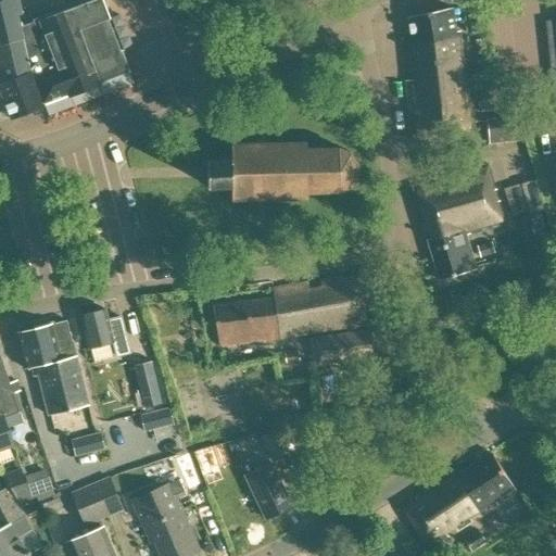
[(20,27),(17,16),(22,15),(17,0),(0,0),(0,45),(11,42),(20,65),(17,66),(20,74),(22,74),(27,86),(37,84),(43,102),(49,100),(53,102),(61,99),(61,96),(67,93),(70,96),(129,72),(121,50),(119,50),(108,20),(100,0),(93,0),(71,9),(20,27)]
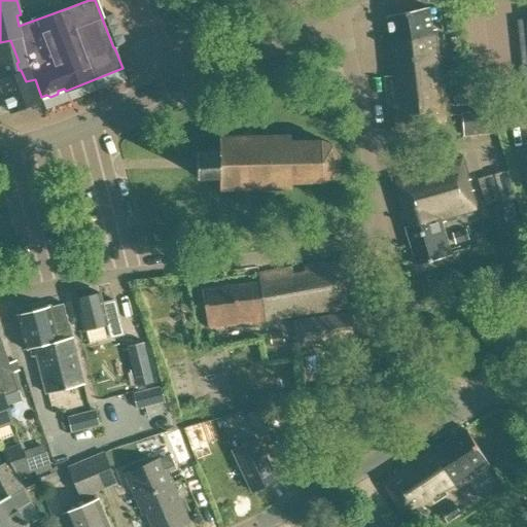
[(433,29),(430,6),(387,15),(391,37),(388,38),(392,74),(385,75),(390,128),(452,120),(446,67),(442,67),(436,28),(433,29)]
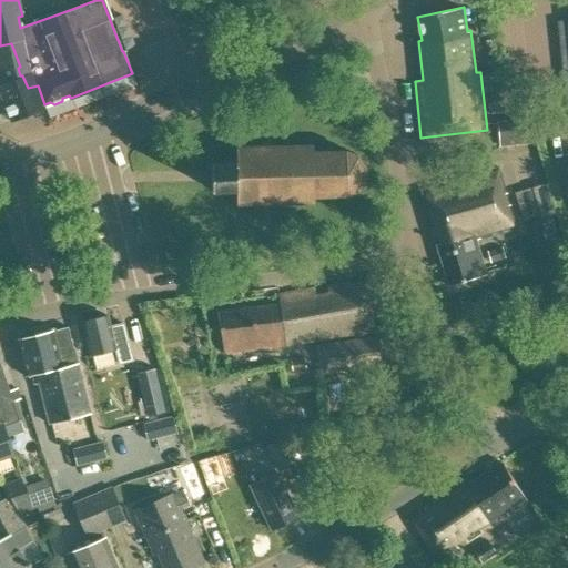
[(567,19),(557,21),(566,102),(567,101),(567,19)]
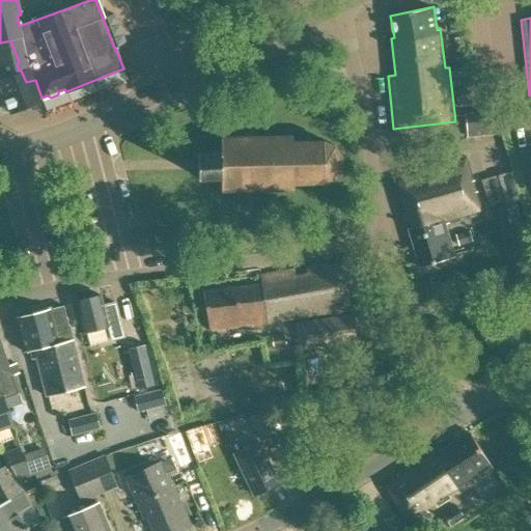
[(43,101),(42,98),(35,80),(26,82),(21,71),(19,71),(17,63),(19,62),(10,40),(0,43),(0,85),(11,112),(43,101)]
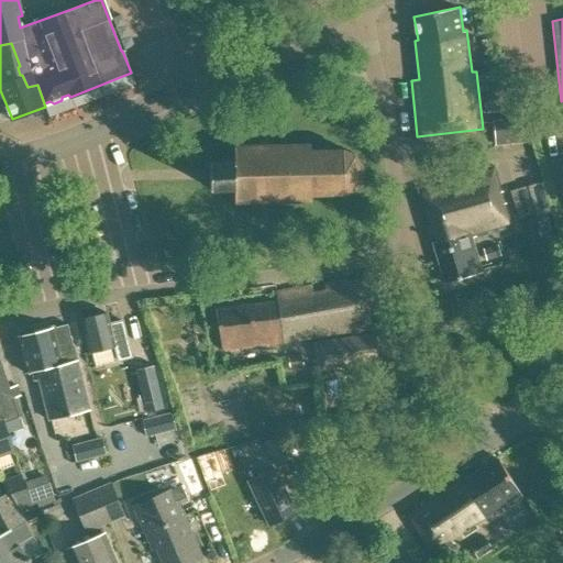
[(500,95),(483,96),(484,111),(501,109),(500,95)]
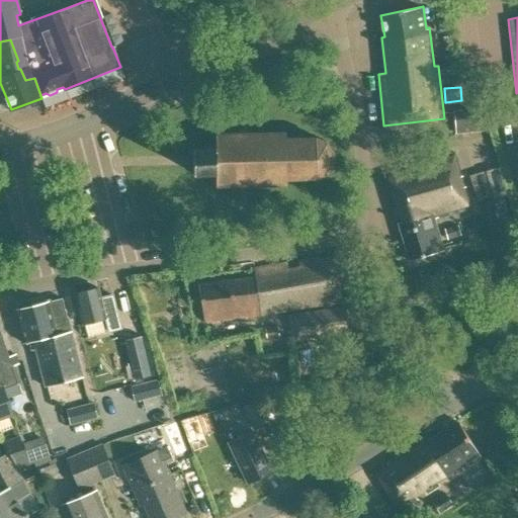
[(457,134),(490,130),(488,104),(466,106),(467,109),(454,111),(457,134)]
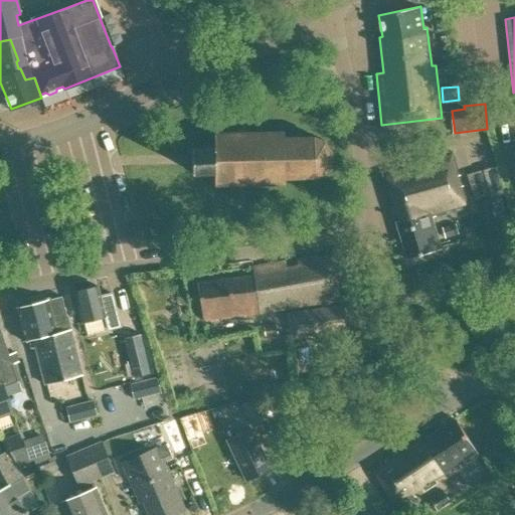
[(244,135),(244,130),(240,130),(237,130),(237,135),(214,136),(214,149),(192,150),(192,155),(192,160),(193,166),(193,173),(215,172),(215,185),(239,185),(285,183),(285,177),(311,176),(323,173),(330,165),(332,159),(330,152),(323,144),(311,140),(285,141),(284,134),(244,135)]
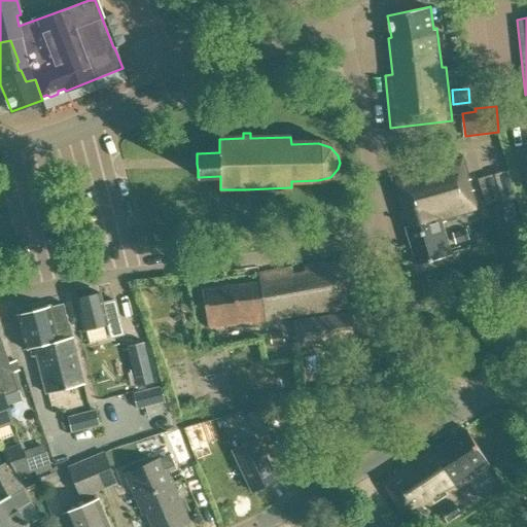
[(462,155),(391,176),(416,266),(451,255),(443,222),(478,212),(462,155)]
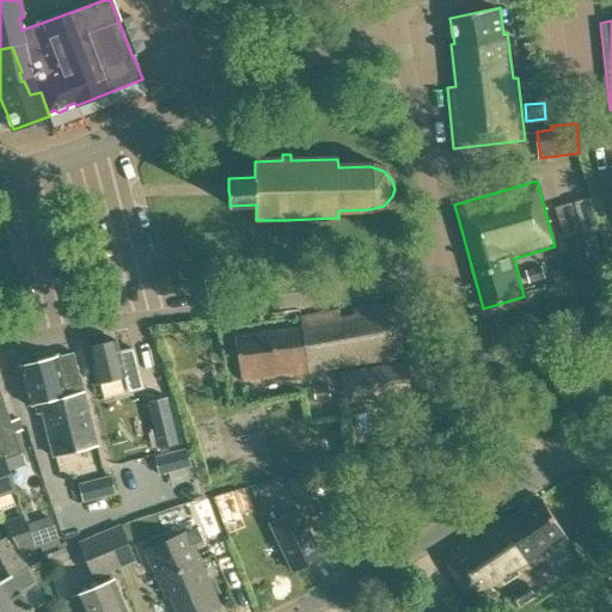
[(560,203),(565,234),(603,227),(595,195),(560,203)]
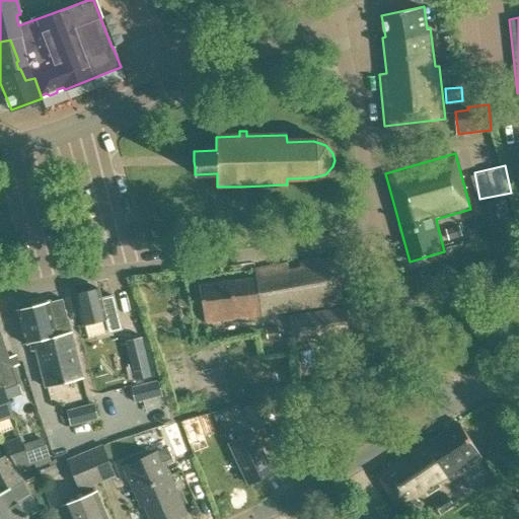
[(448,241),(462,237),(459,225),(445,229),(448,241)]
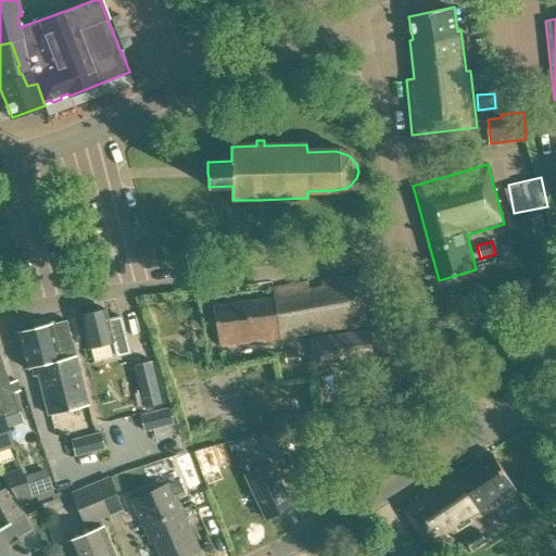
[(252,343),(262,341),(307,335),(310,345),(313,367),(318,367),(377,358),(373,328),(317,337),(316,332),(365,325),(358,278),(342,280),(342,278),(320,281),(321,289),(308,291),(307,285),(274,289),(275,299),(213,308),(218,348),(252,343)]
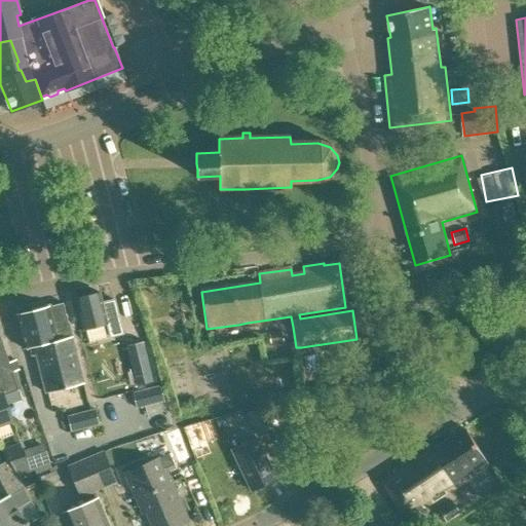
[(84,331),(106,326),(109,338),(123,335),(115,299),(108,301),(106,292),(76,299),(84,331)]
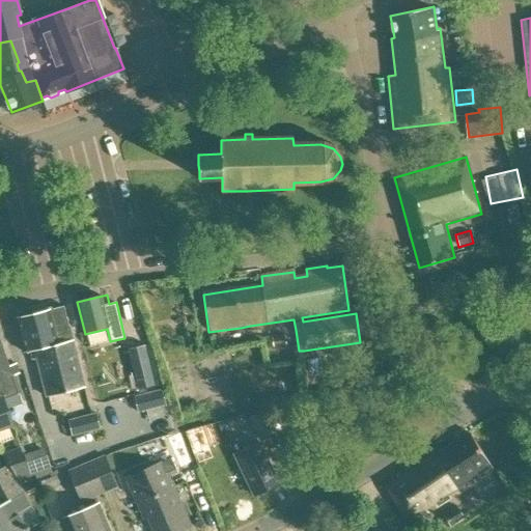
[(63,307),(46,311),(17,319),(25,353),(36,350),(48,397),(83,387),(63,307)]
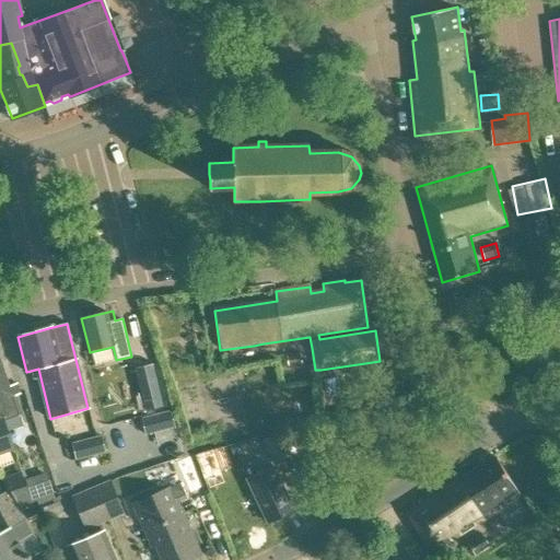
[(288,366),(303,364),(301,353),(287,356),(288,366)]
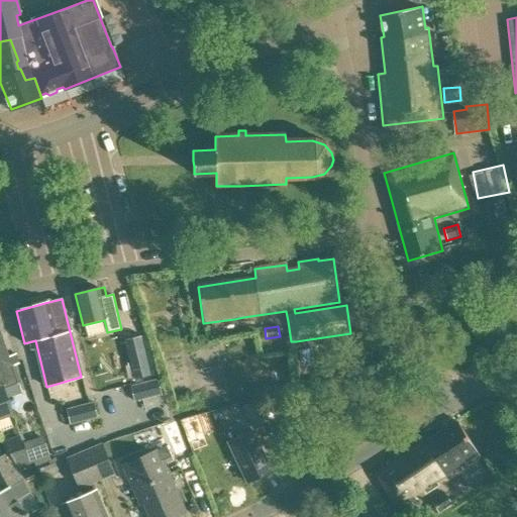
[(145,364),(138,336),(123,340),(130,368),(145,364)]
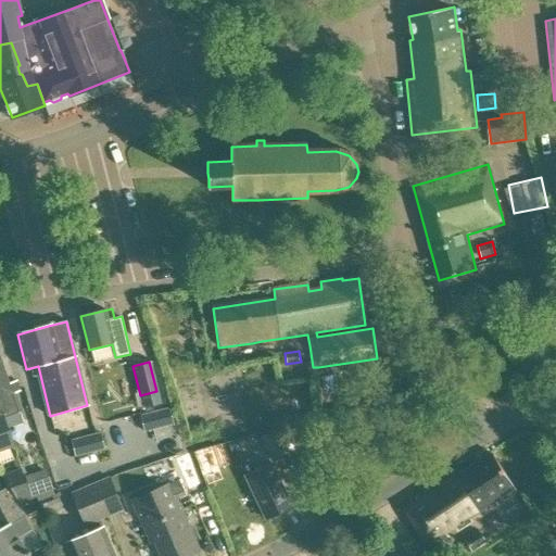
[(0,451),(13,447),(3,418),(22,412),(15,393),(20,392),(16,381),(7,384),(0,363),(0,451)]
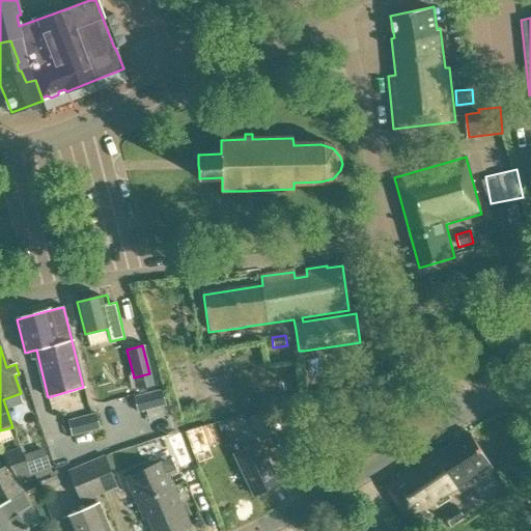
[(161,389),(133,396),(137,413),(165,406),(161,389)]
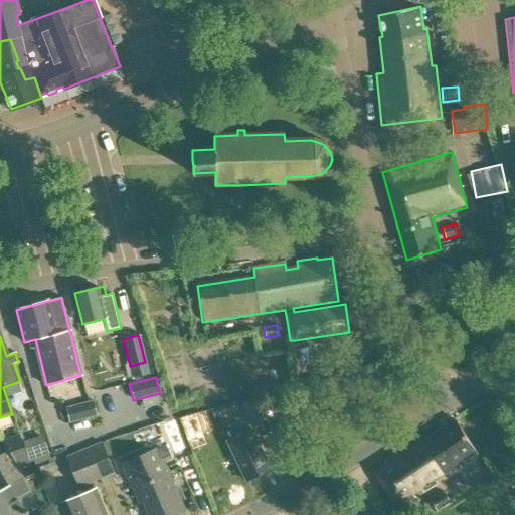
[(240,404),(245,413),(251,428),(267,421),(254,397),(240,404)]
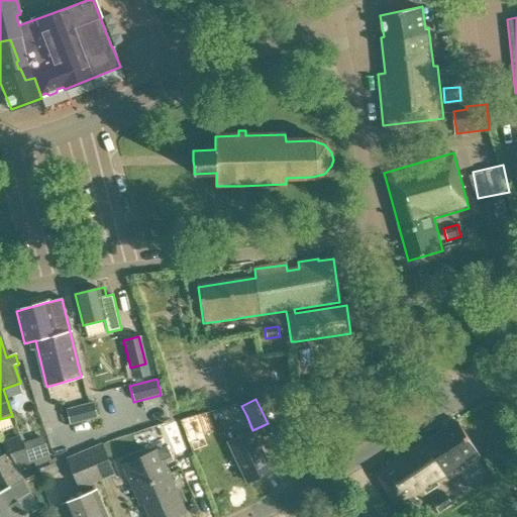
[(98,403),(67,410),(70,424),(101,417),(98,403)]
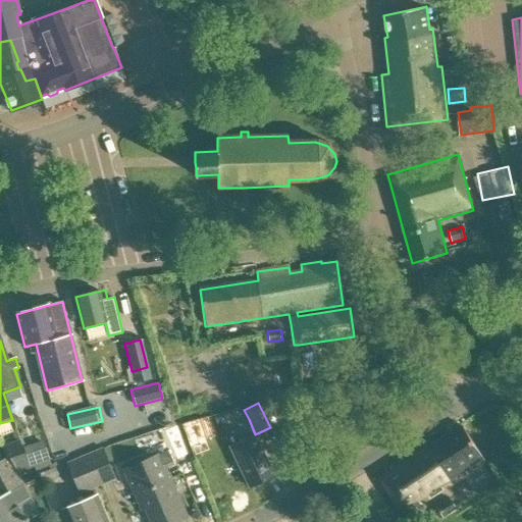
[(208,450),(199,422),(185,427),(194,455),(208,450)]
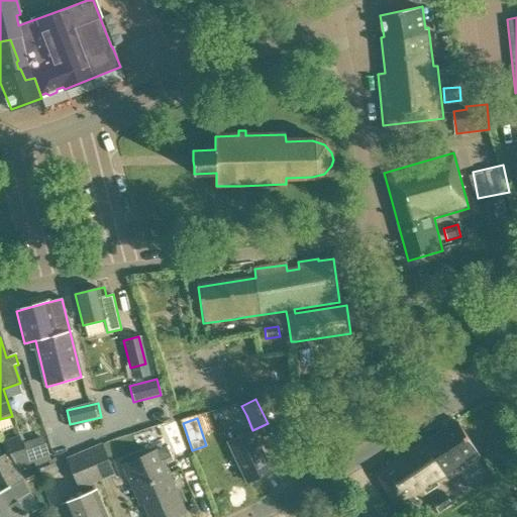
[(175,421),(162,427),(175,456),(188,450),(175,421)]
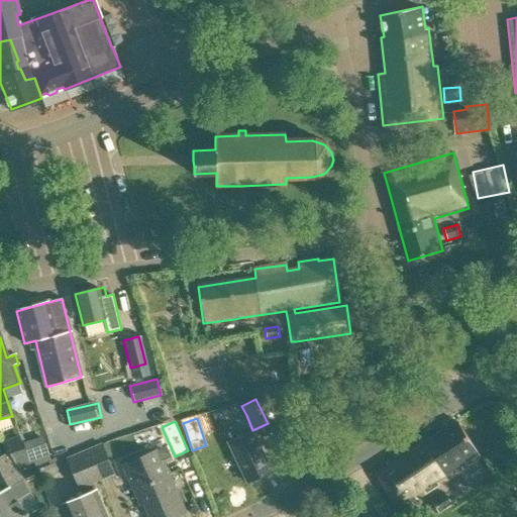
[(460,471),(481,457),(456,421),(421,443),(417,438),(410,443),(413,448),(401,456),(398,451),(381,461),(383,464),(369,473),(392,509),(406,500),(407,503),(437,484),(435,481),(444,476),(445,478),(459,469),(460,471)]
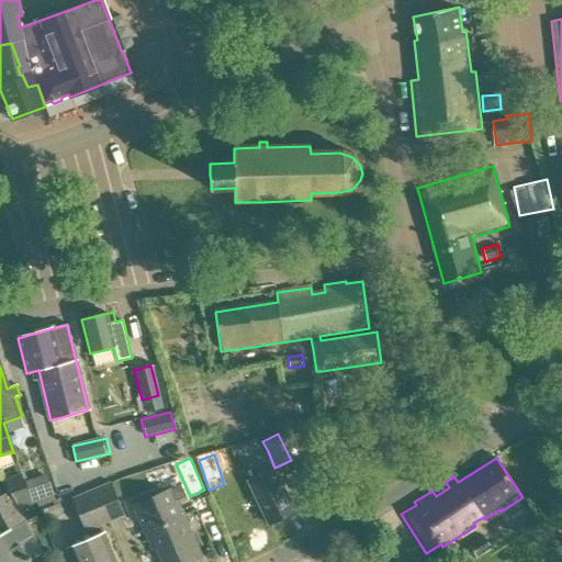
[(268,526),(295,513),(274,469),(247,481),(268,526)]
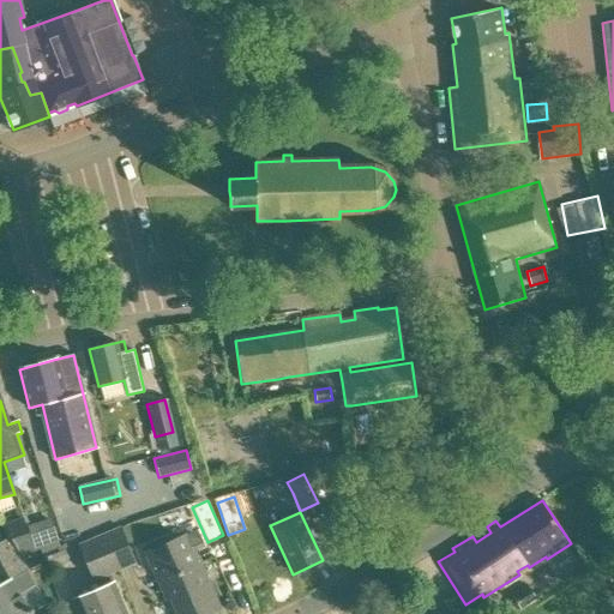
[(49,518),(26,527),(35,548),(38,547),(42,554),(60,548),(58,541),(58,540),(49,518)]
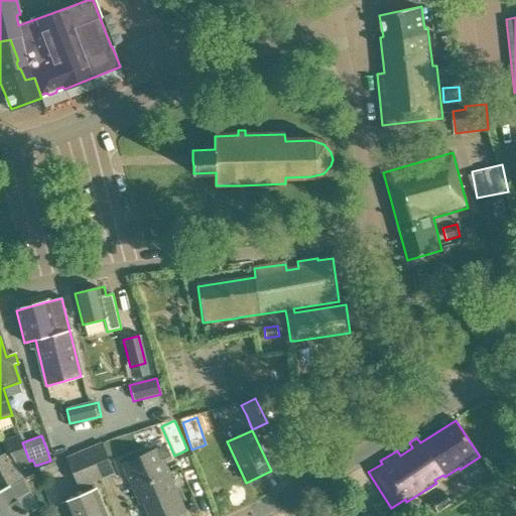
[(7,454),(15,469),(26,463),(18,437),(3,445),(7,454)]
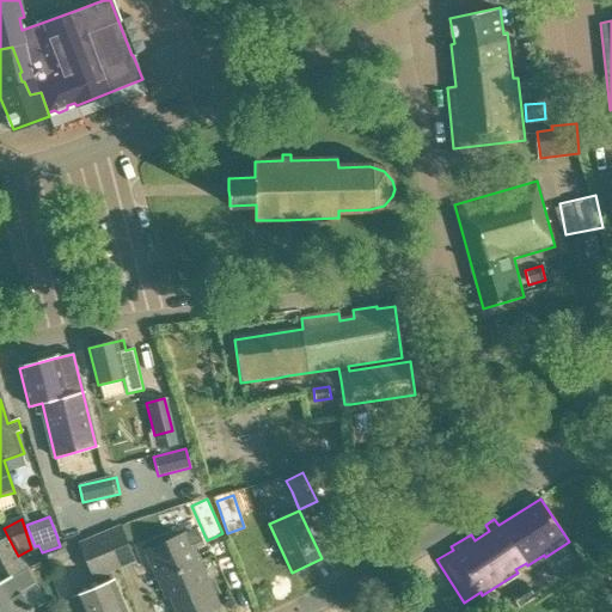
[(117,526),(104,532),(120,567),(133,561),(117,526)]
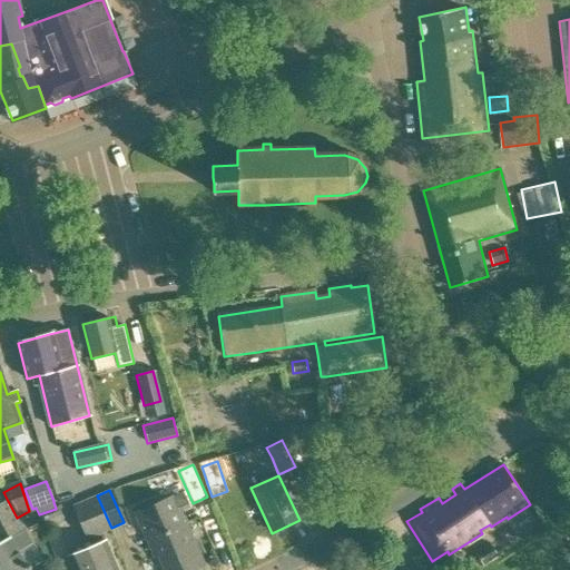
[(188,504),(184,492),(135,513),(151,552),(156,551),(164,569),(194,569),(205,566),(179,508),(188,504)]
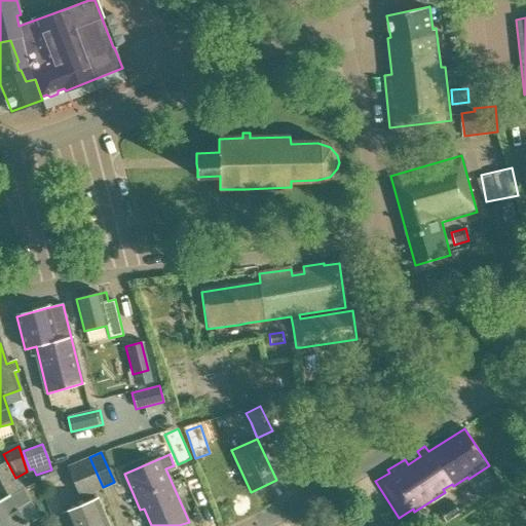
[(103,487),(89,457),(65,468),(77,498),(80,496),(83,505),(63,514),(67,525),(107,525),(94,491),(103,487)]
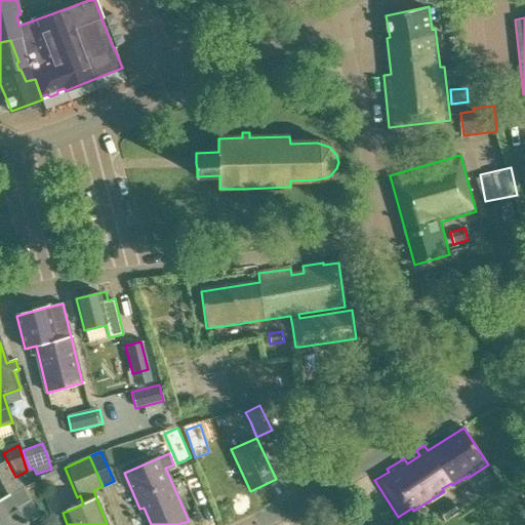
[(0,466),(0,494),(2,499),(21,490),(23,489),(15,477),(7,461),(0,466)]
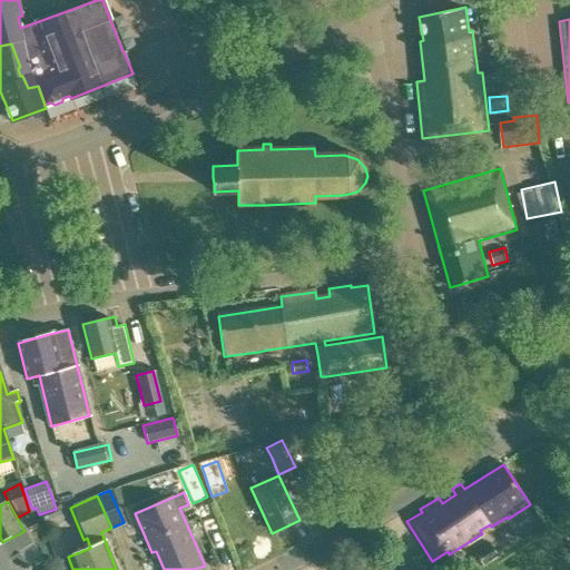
[(40,563),(22,532),(2,542),(0,542),(0,569),(33,569),(32,568),(40,563)]
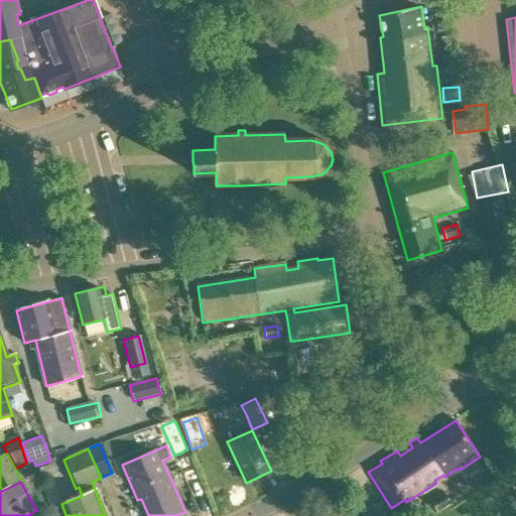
[(435,513),(449,504),(443,493),(428,502),(435,513)]
